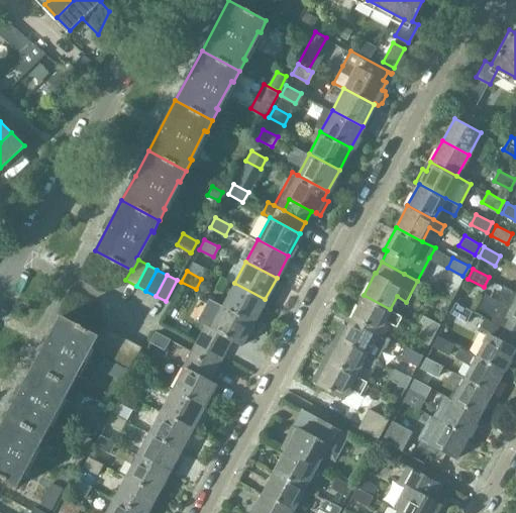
[(265,299),(234,283),(222,305),(253,321),(265,299)]
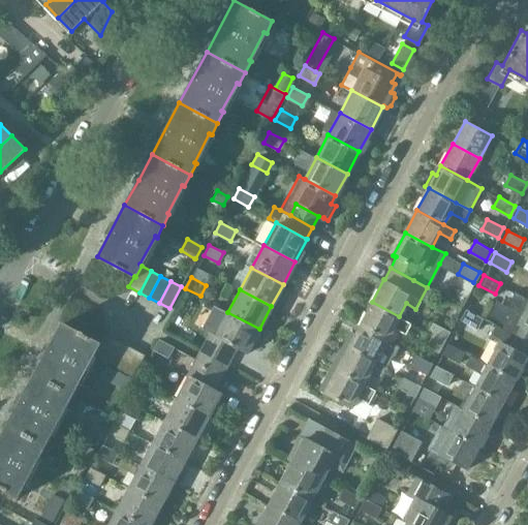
[(409,322),(399,316),(372,302),(360,323),(386,338),(394,327),(404,332),(409,322)]
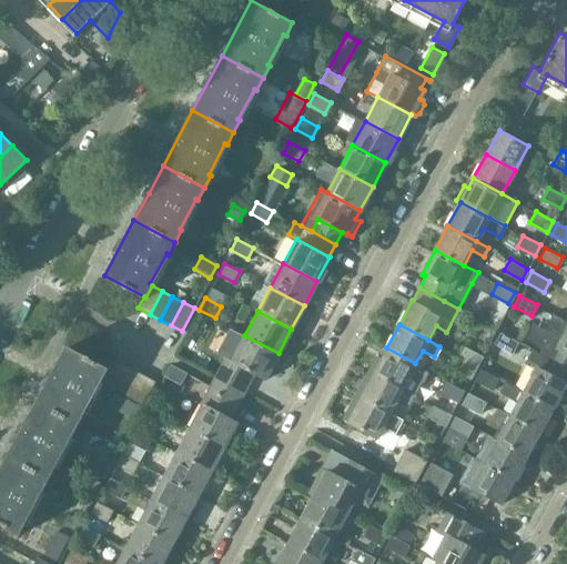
[(566,326),(556,346),(557,346),(566,352),(566,326)]
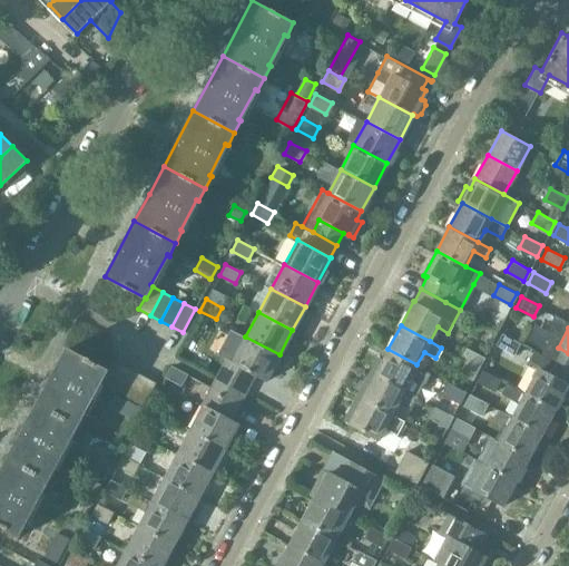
[(502,332),(496,343),(513,353),(519,342),(502,332)]
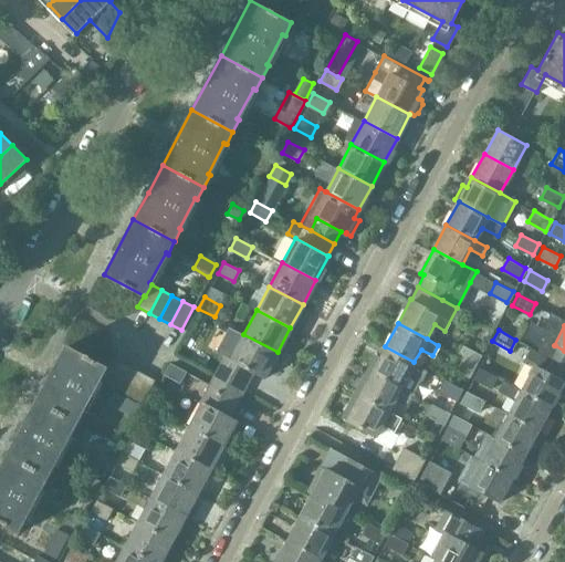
[(231,357),(225,354),(216,371),(244,386),(253,371),(264,376),(278,352),(243,334),(231,357)]
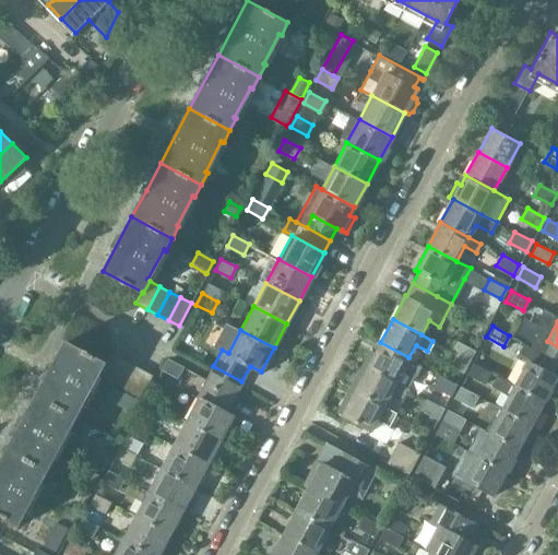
[(456,340),(451,350),(469,359),(474,349),(456,340)]
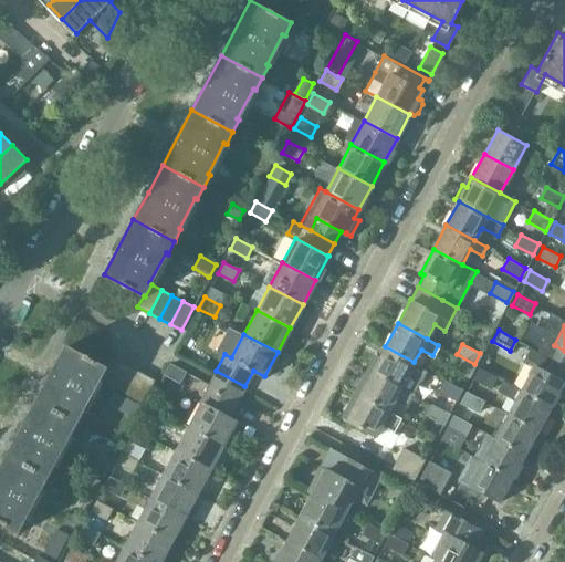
[(98,383),(100,380),(106,367),(105,366),(65,345),(35,401),(77,423),(85,407),(83,406),(96,382),(98,383)]
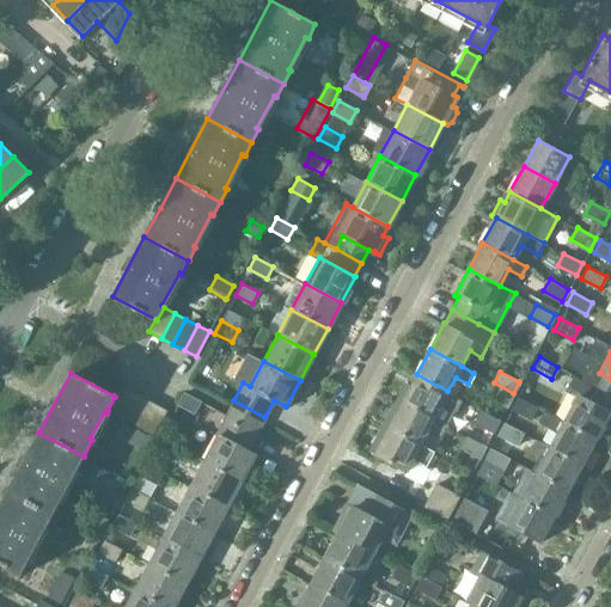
[(610,379),(600,373),(593,386),(610,394),(610,379)]
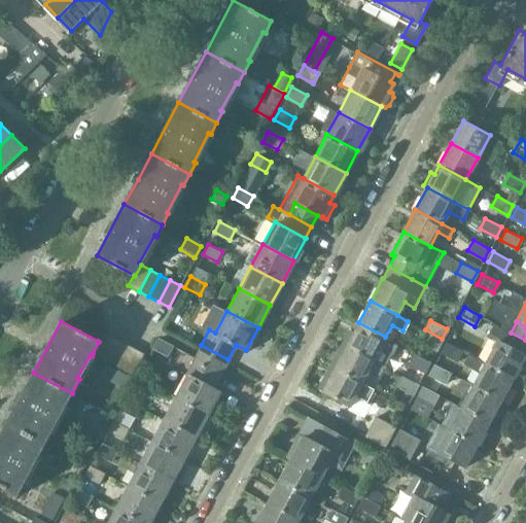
[(385,337),(358,322),(354,330),(349,327),(341,342),(347,345),(383,364),(390,352),(392,353),(397,343),(385,337)]
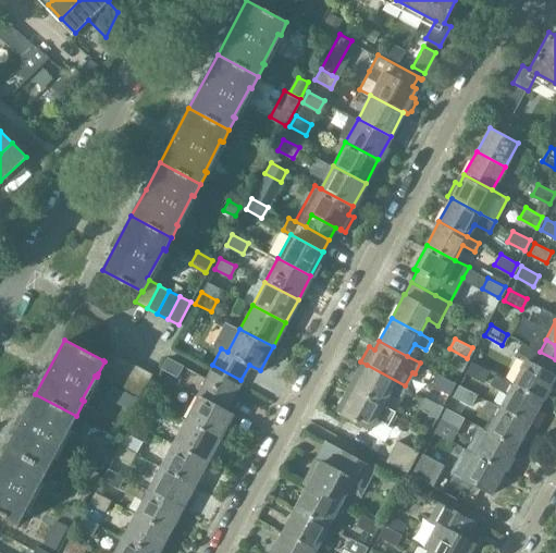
[(449,348),(444,359),(460,369),(467,358),(449,348)]
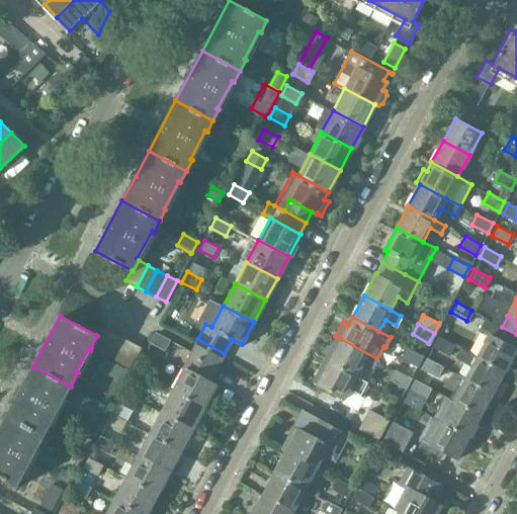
[(96,335),(97,336),(91,347),(101,352),(112,331),(102,325),(96,335)]
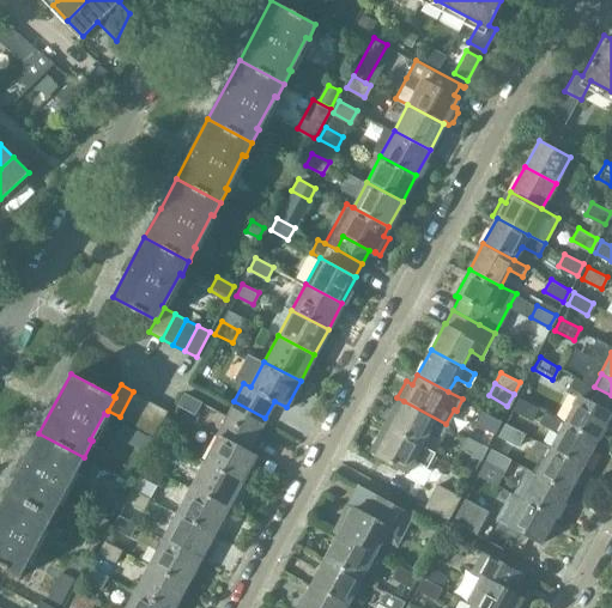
[(611,395),(594,387),(587,399),(610,411),(611,407),(611,395)]
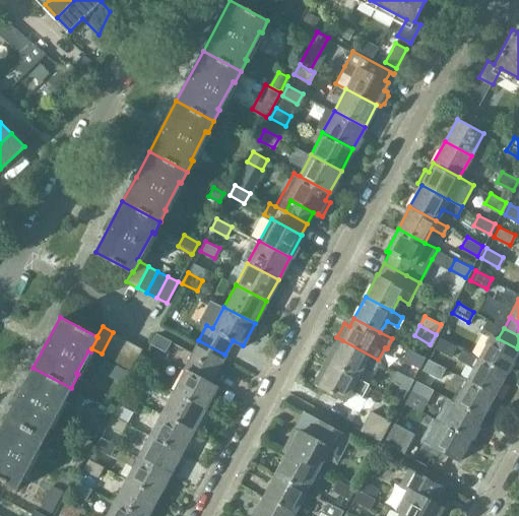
[(155,332),(150,341),(165,349),(170,340),(171,339),(155,331),(155,332)]
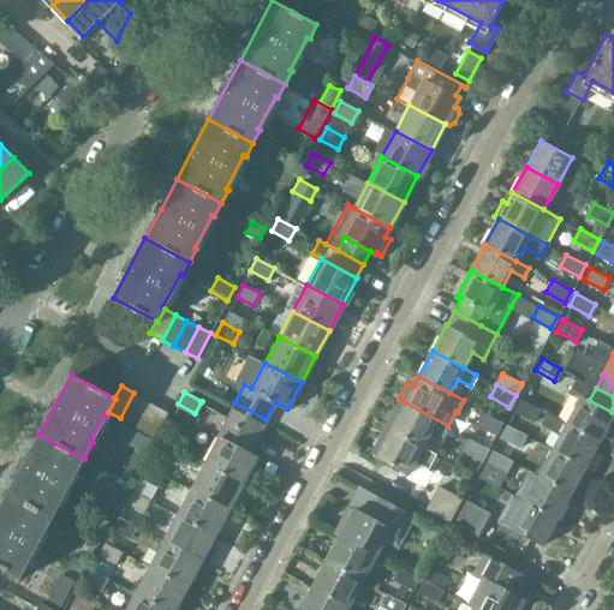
[(120,418),(131,424),(144,399),(133,393),(120,418)]
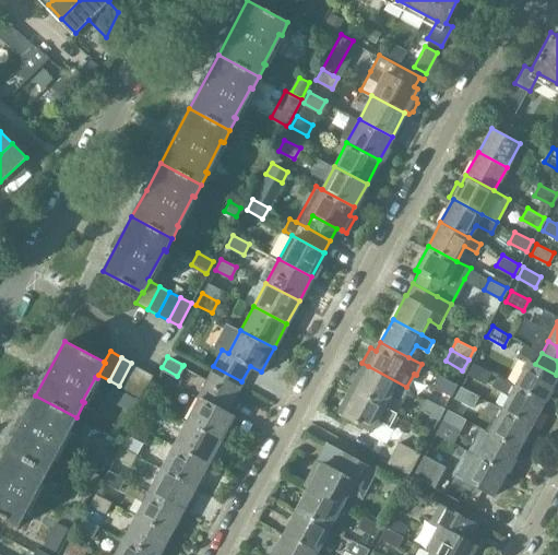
[(527,359),(514,384),(543,399),(556,375),(535,364),(527,359)]
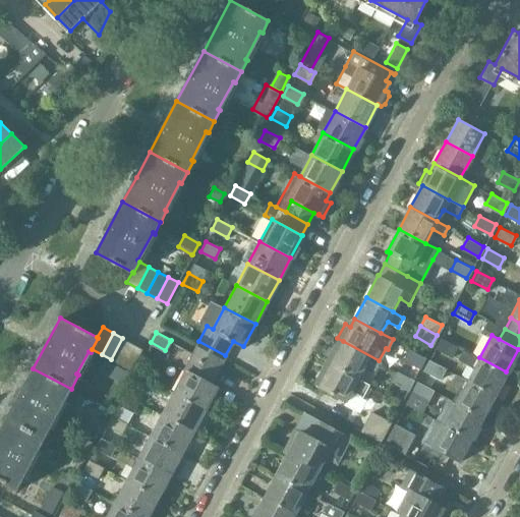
[(441,337),(436,347),(452,356),(457,346),(441,337)]
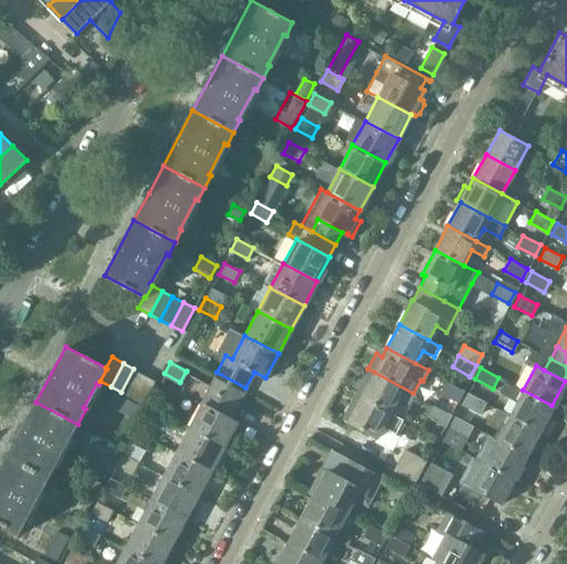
[(121,392),(132,398),(144,374),(133,369),(121,392)]
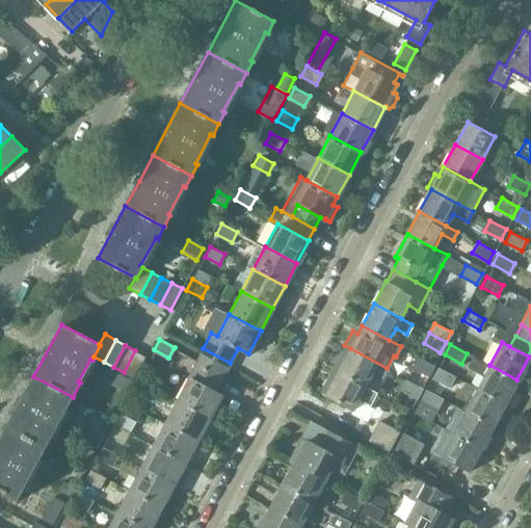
[(387,368),(350,348),(346,355),(340,352),(333,368),(338,370),(365,386),(370,376),(381,381),(388,369),(387,368)]
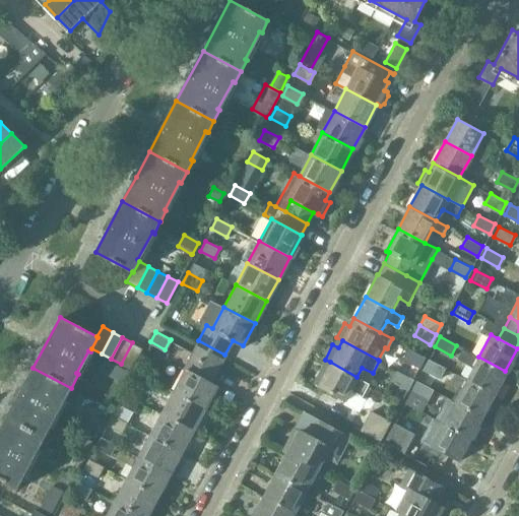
[(132,342),(121,364),(131,370),(142,348),(132,342)]
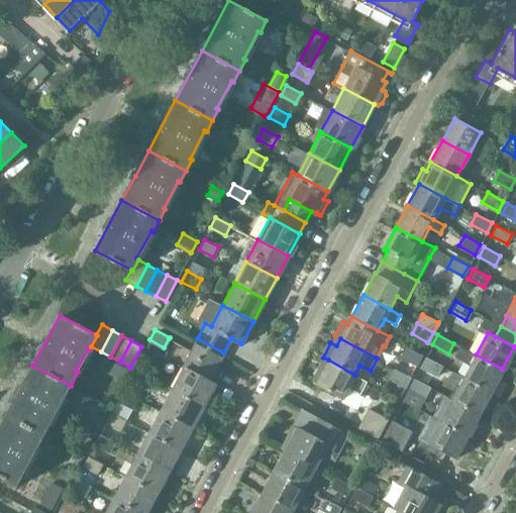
[(400,355),(416,364),(421,353),(405,345),(400,355)]
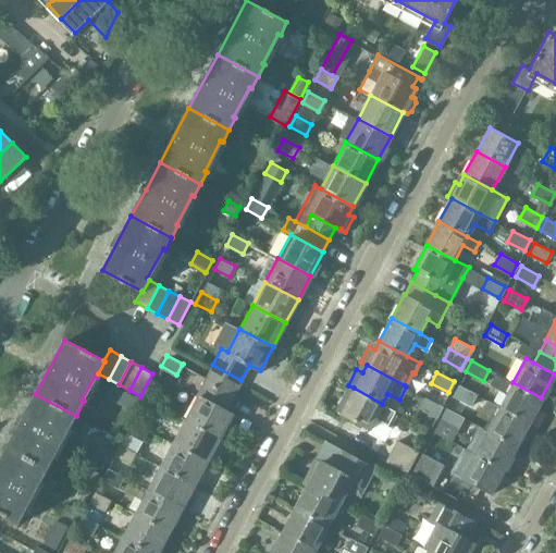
[(196,394),(198,395),(198,394),(225,408),(234,393),(206,378),(196,394)]
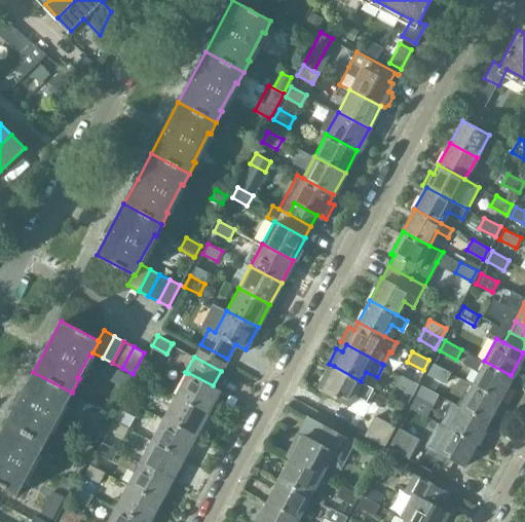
[(484,361),(473,383),(499,398),(511,375),(484,361)]
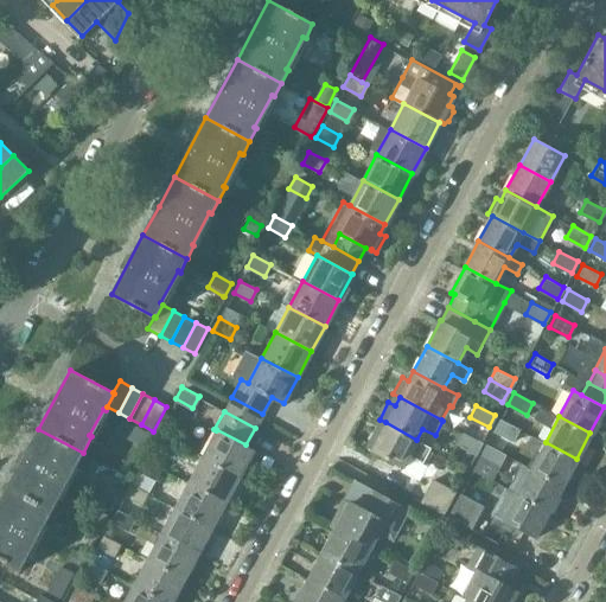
[(499,418),(493,430),(512,440),(518,428),(499,418)]
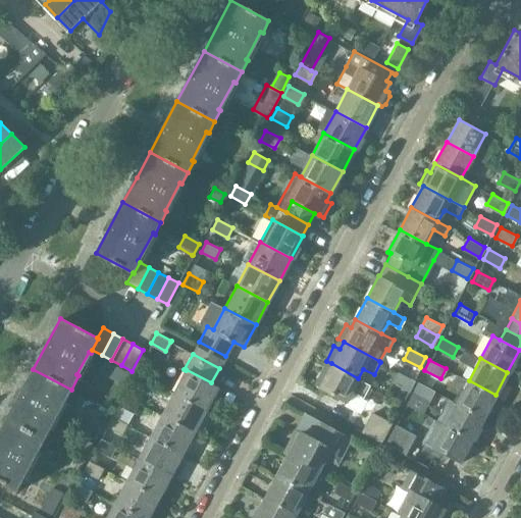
[(358,378),(331,363),(327,371),(322,368),(314,383),(319,386),(346,400),(345,404),(355,409),(369,383),(358,378)]
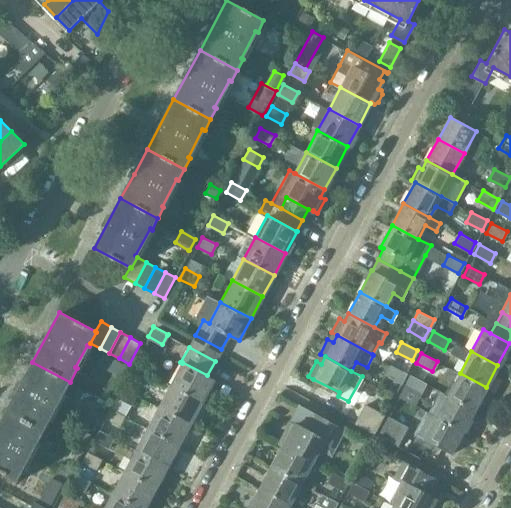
[(32,362),(6,411),(43,431),(50,418),(48,417),(54,405),(60,394),(62,395),(70,382),(32,362)]
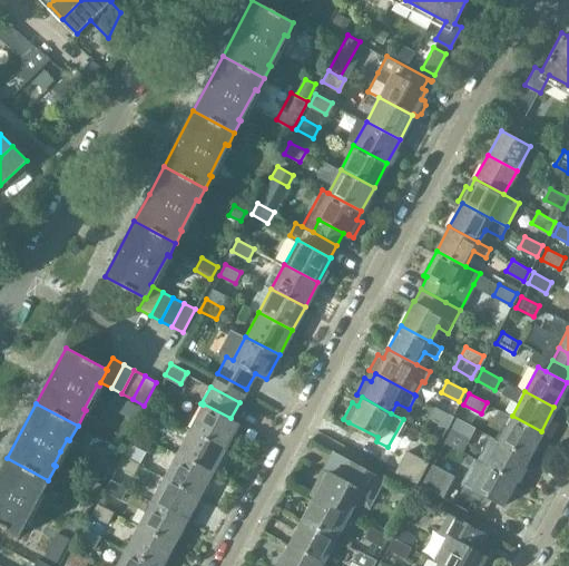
[(203,405),(190,428),(225,447),(238,422),(231,418),(203,403),(203,405)]
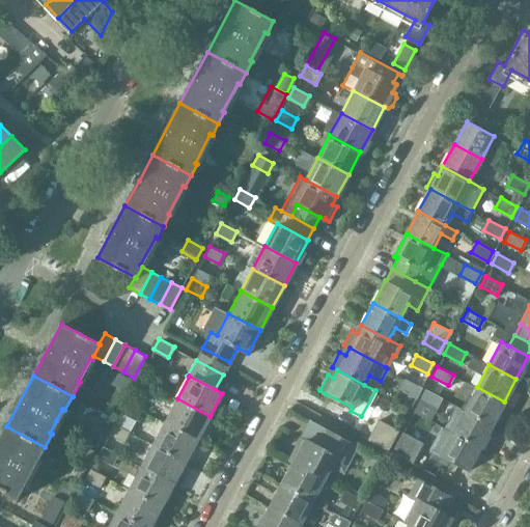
[(399,387),(415,396),(421,386),(405,377),(399,387)]
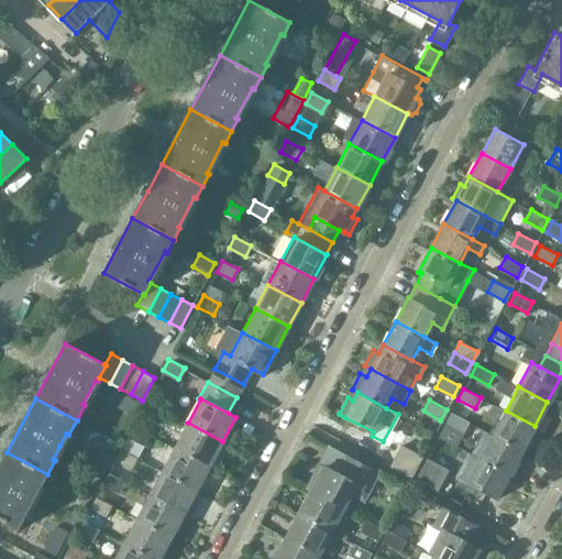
[(147,401),(141,412),(157,420),(163,409),(147,401)]
